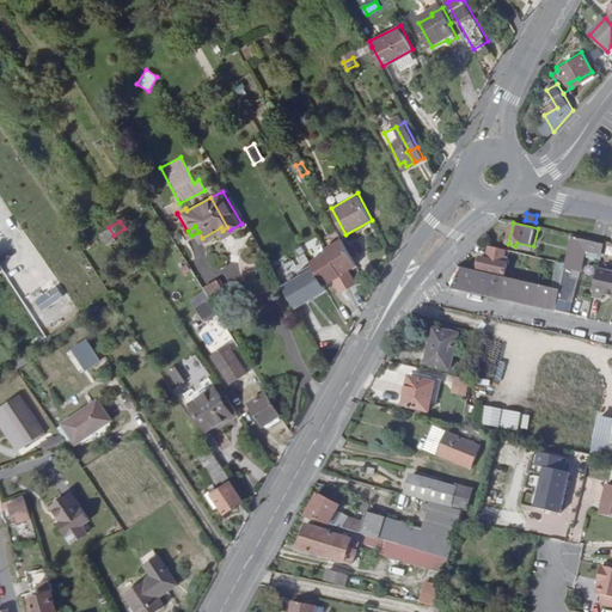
[(573,237),(570,245),(601,252),(604,244),(573,237)]
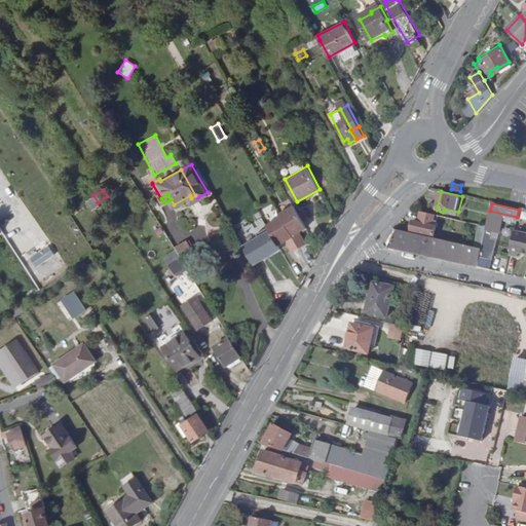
[(430,226),(434,214),(421,212),(419,223),(414,222),(412,229),(434,234),(436,227),(430,226)]
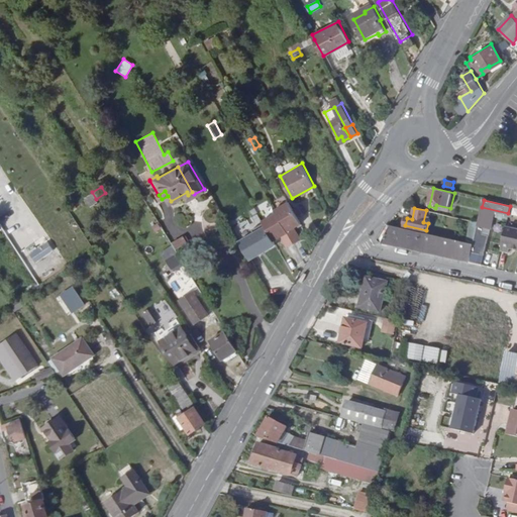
[(236,234),(251,261),(278,246),(263,220),(236,234)]
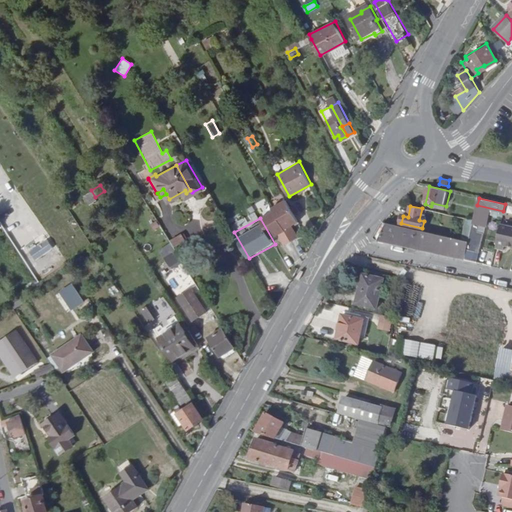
[(469,242),(470,236),(474,220),(469,219),(464,240),(469,242)]
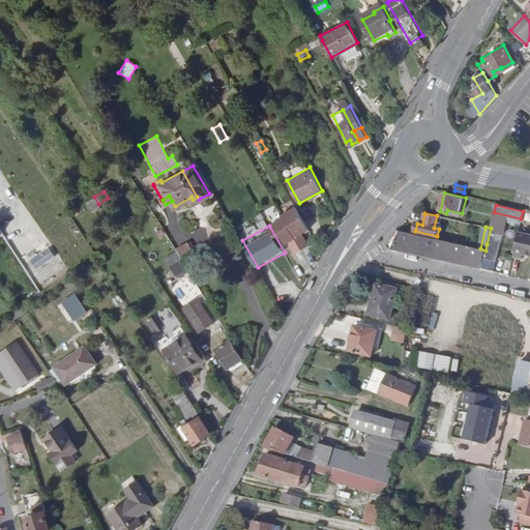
[(491,228),(487,244),(496,246),(499,230),(491,228)]
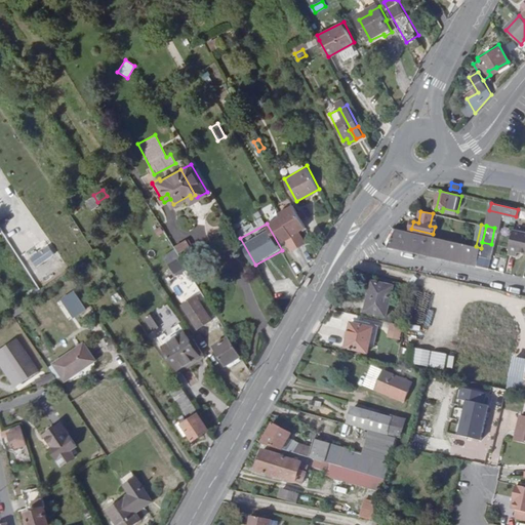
[(473,246),(397,229),(389,244),(396,250),(405,250),(420,253),(421,251),(463,260),(463,263),(469,264),(473,246)]
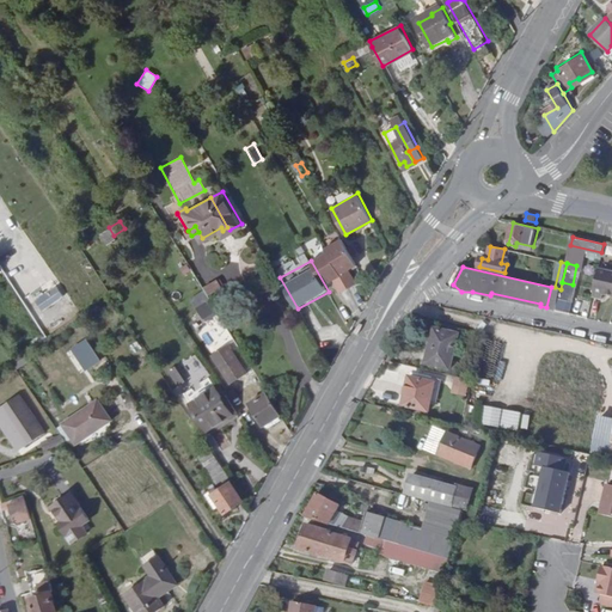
[(604,292),(611,294),(611,270),(598,268),(592,294),(603,297),(604,292)]
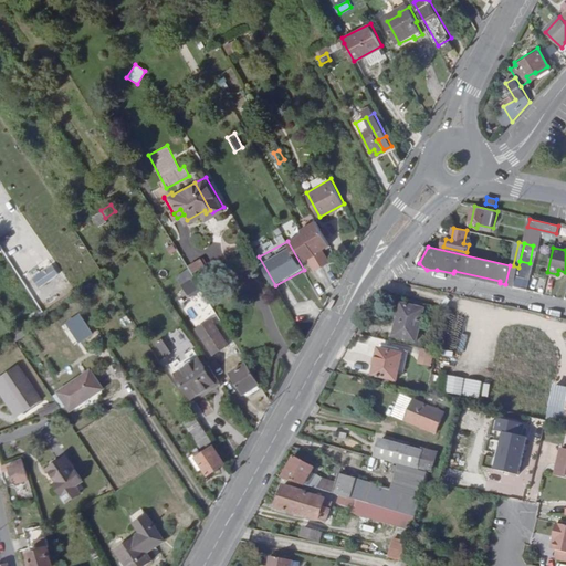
[(199,259),(188,266),(194,275),(205,268),(199,259)]
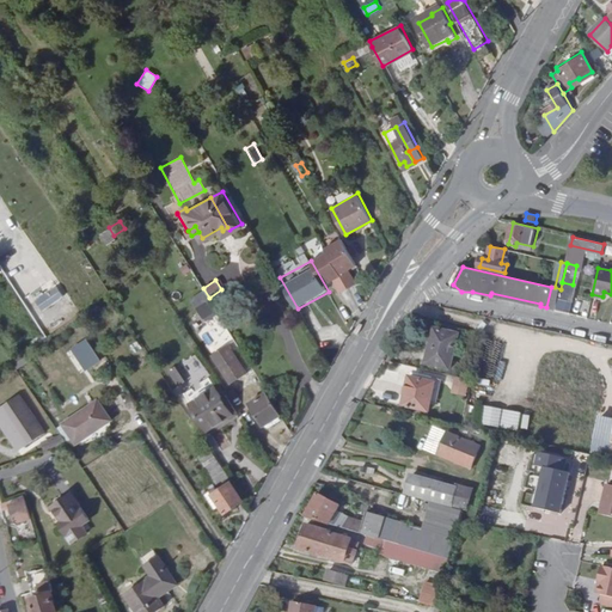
[(42,312),(63,295),(53,283),(32,300),(42,312)]
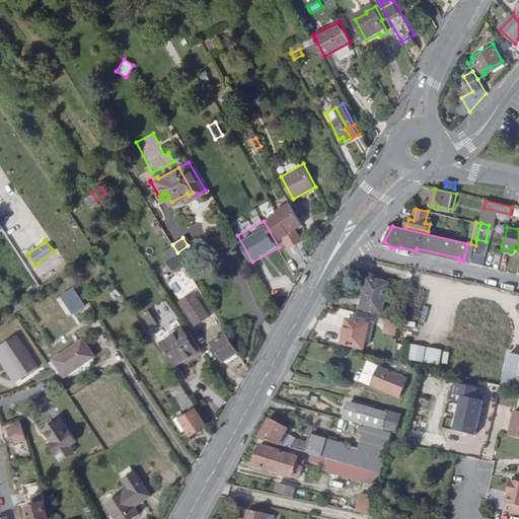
[(463,261),(471,263),(475,245),(470,243),(467,243),(463,261)]
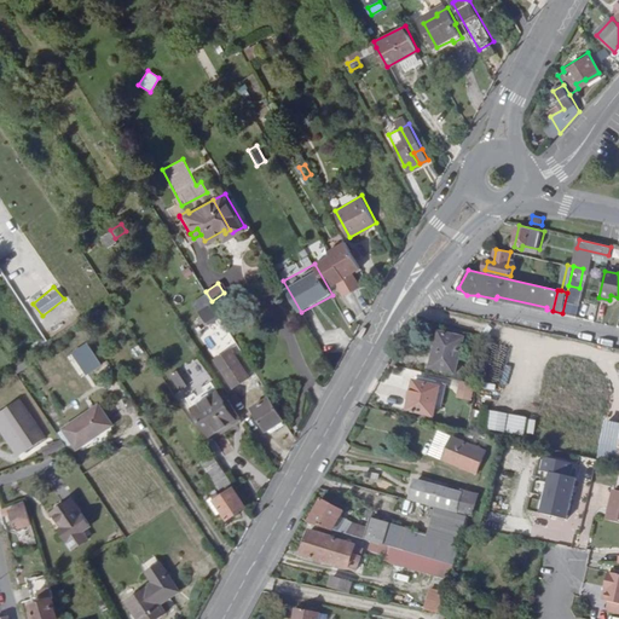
[(206,327),(218,318),(203,294),(191,302),(206,327)]
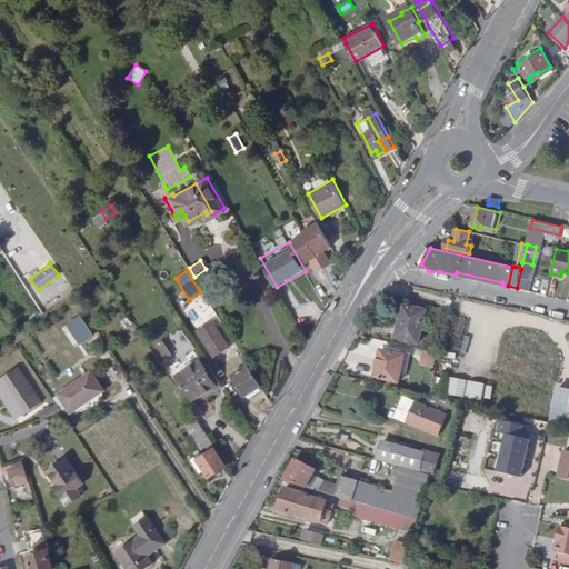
[(238,343),(210,298),(196,307),(223,351),(238,343)]
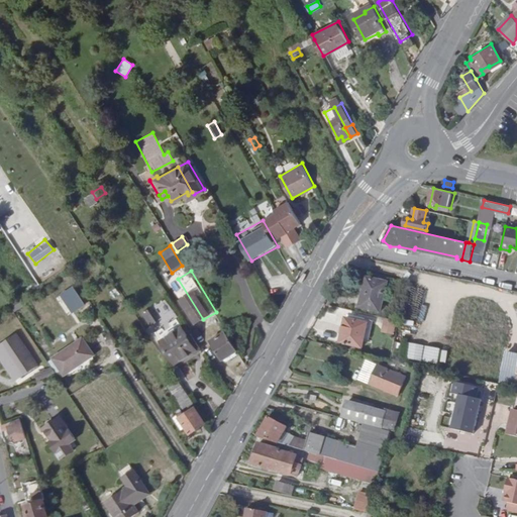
[(368,278),(360,306),(381,311),(387,282),(368,278)]
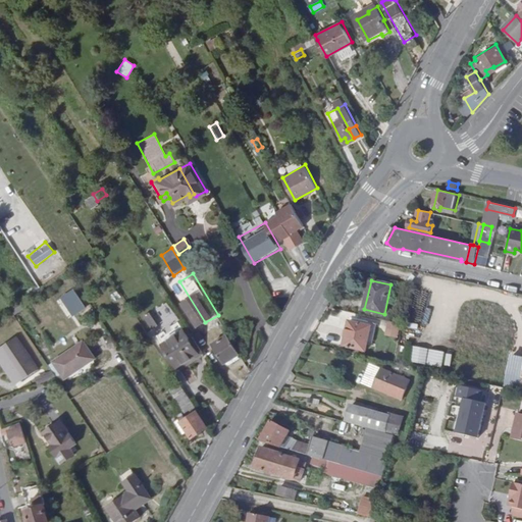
[(450,373),(521,389),(521,306),(478,296),(476,304),(466,301),(450,373)]
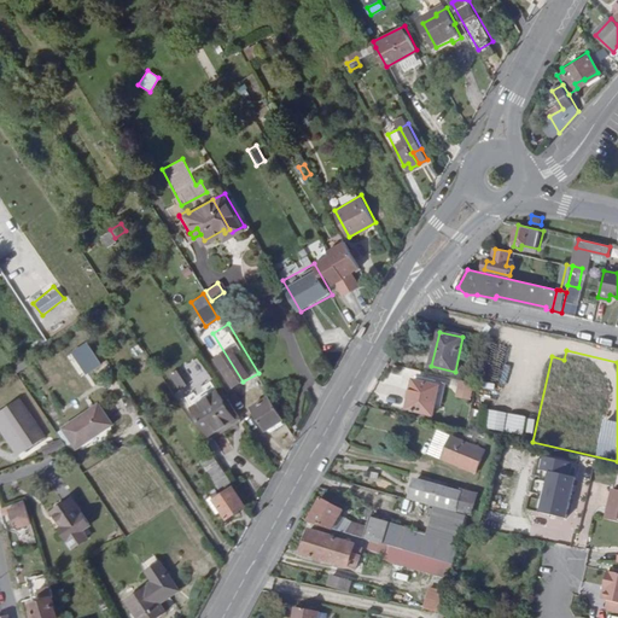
[(178,371),(165,375),(172,392),(185,388),(178,371)]
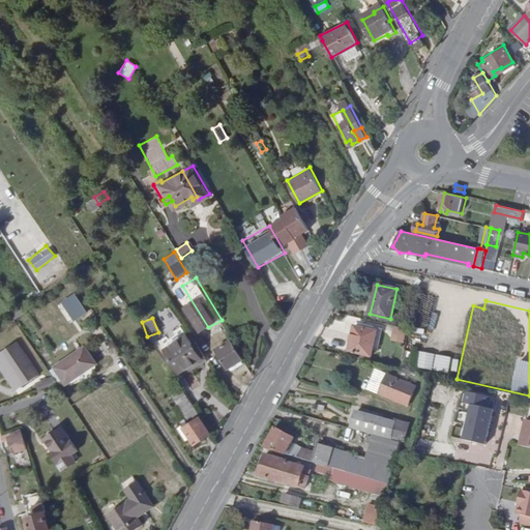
[(371,355),(377,330),(356,325),(350,350),(371,355)]
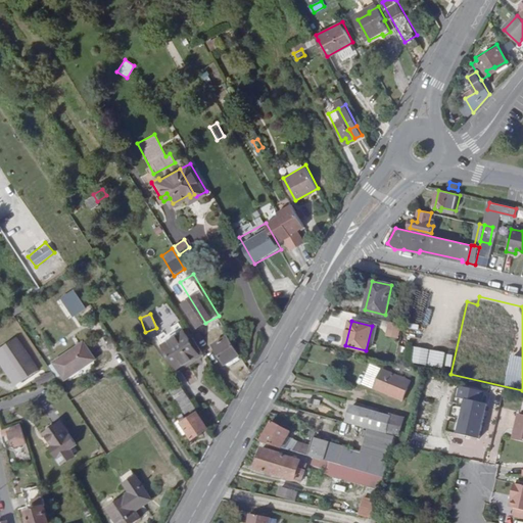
[(384,336),(396,339),(399,326),(387,323),(384,336)]
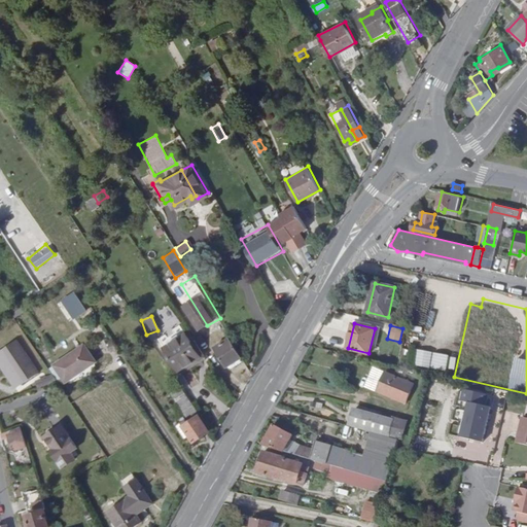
[(15,330),(0,340),(0,341),(22,374),(38,363),(15,330)]
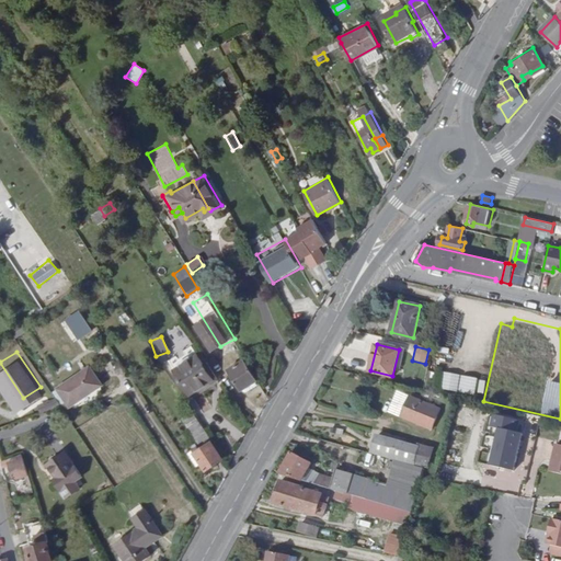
[(196,354),(186,361),(202,384),(212,378),(196,354)]
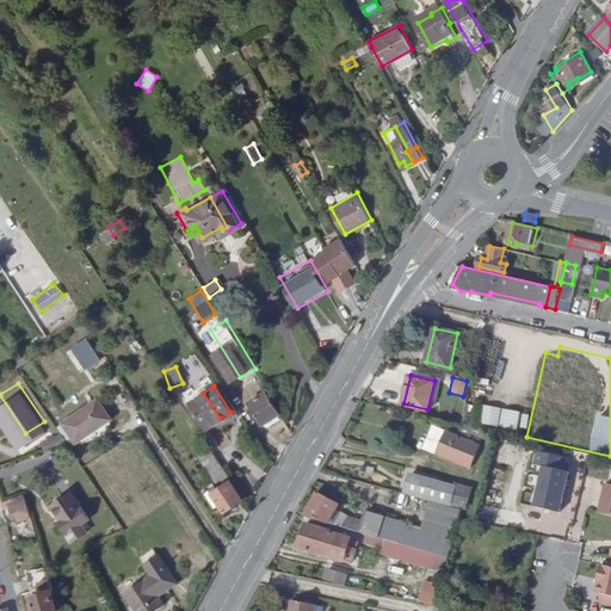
[(263,421),(281,411),(267,388),(250,400),(263,421)]
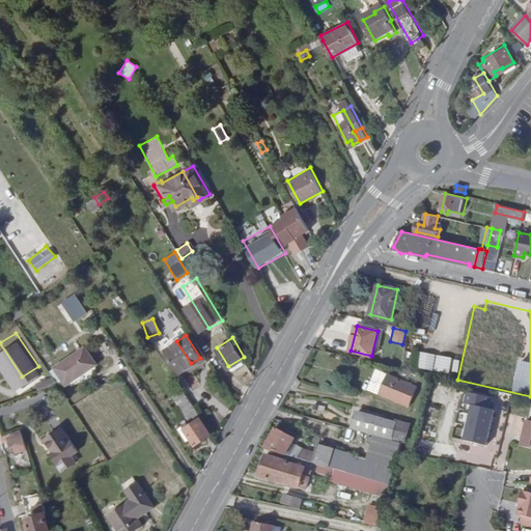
[(99,359),(87,340),(55,361),(66,379),(99,359)]
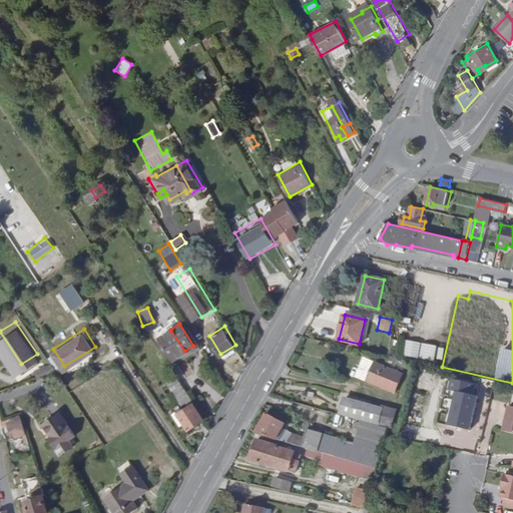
[(184,351),(170,330),(158,337),(172,359),(184,351)]
